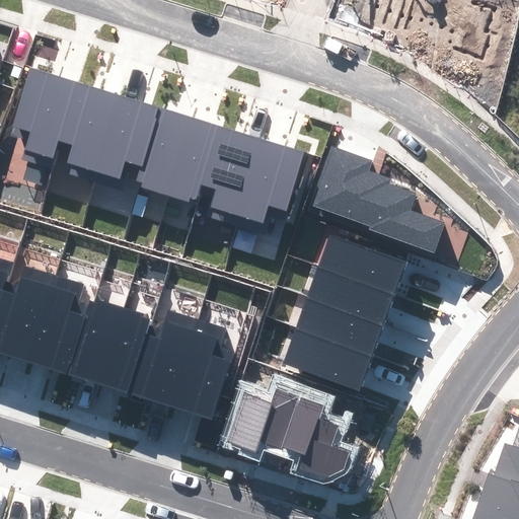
[(51,168),(59,141),(76,83),(30,69),(11,136),(27,141),(22,159),(51,168)]
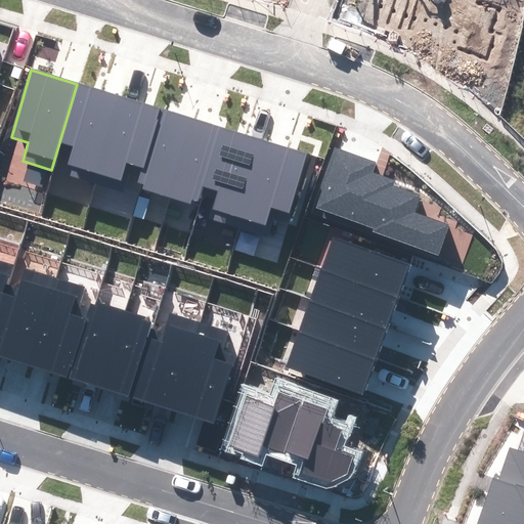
[(122,97),(77,84),(59,142),(73,146),(64,173),(96,183),(122,97)]
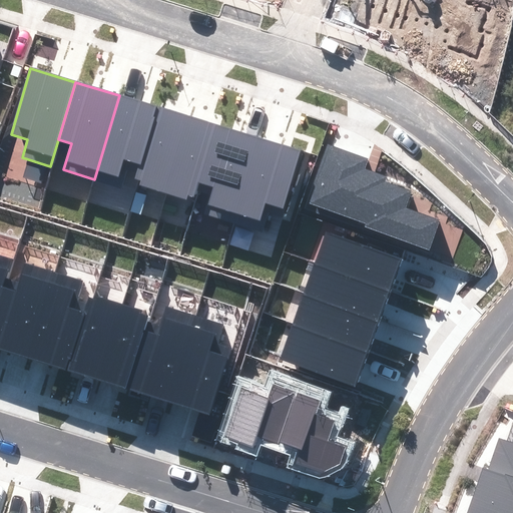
[(136,171),(156,106),(119,95),(94,179),(121,187),(127,168),(136,171)]
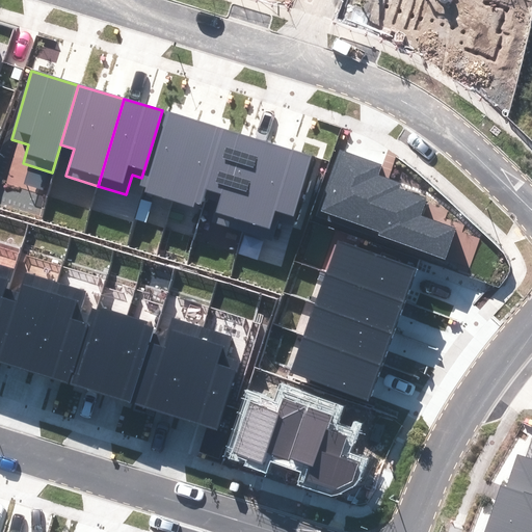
[(225,129),(162,110),(141,178),(139,186),(147,188),(145,192),(193,207),(194,202),(202,204),(204,197),(225,129)]
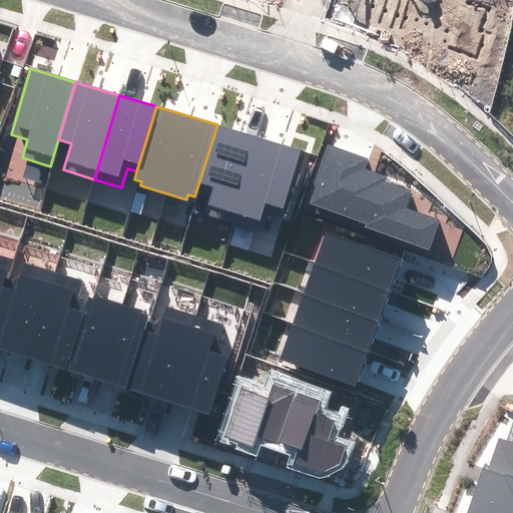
[(203,213),(233,223),(261,138),(217,124),(196,190),(209,194),(203,213)]
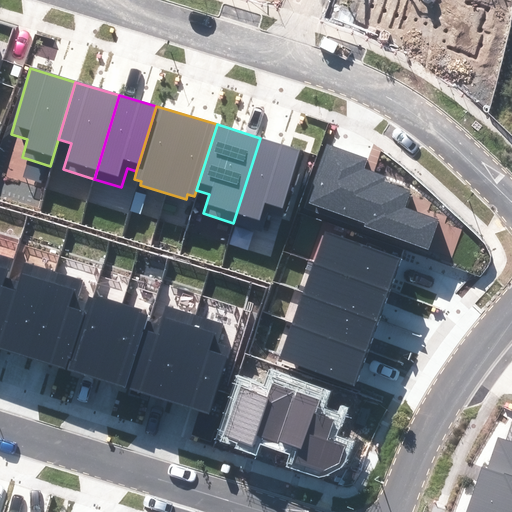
[(282,218),(303,151),(260,138),(233,223),(261,231),(267,213),(282,218)]
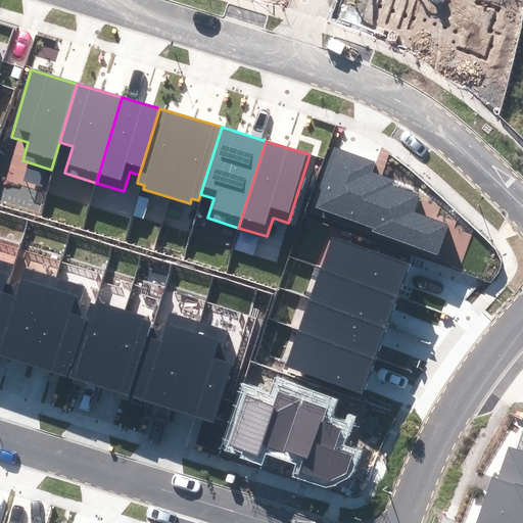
[(314,210),(437,254),(447,225),(414,212),(420,194),(393,184),(394,180),(371,172),(374,162),(335,149),(314,210)]
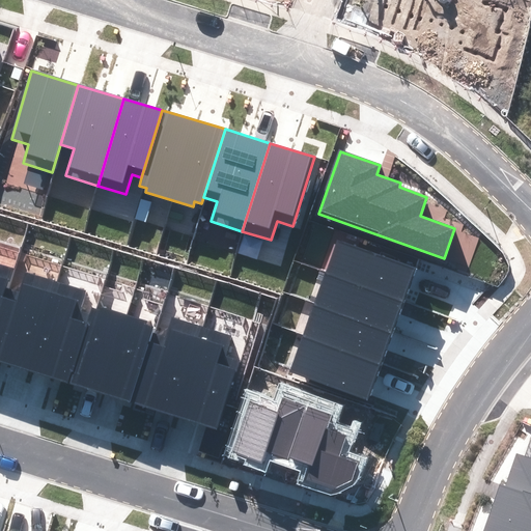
[(325,274),(402,303),(416,269),(337,241),(325,274)]
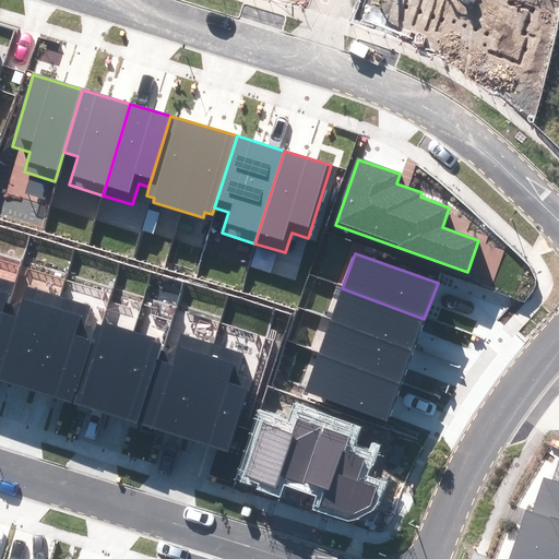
[(0,323),(7,302),(14,283),(0,277),(0,323)]
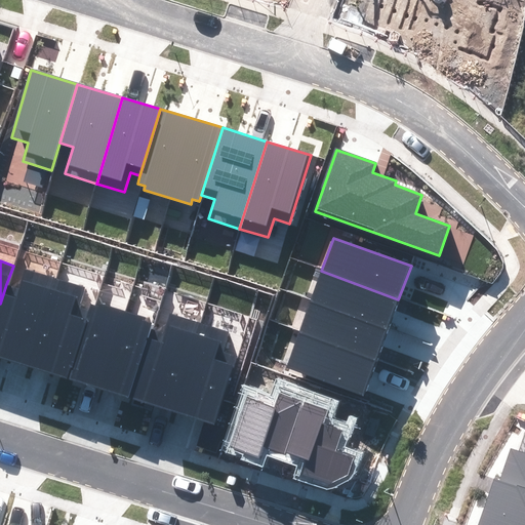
[(0,358),(27,367),(56,278),(27,269),(19,289),(6,284),(0,304),(0,358)]
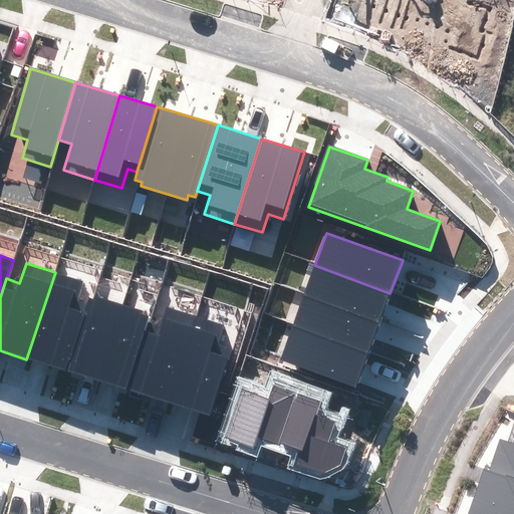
[(303,295),(378,323),(390,293),(314,265),(303,295)]
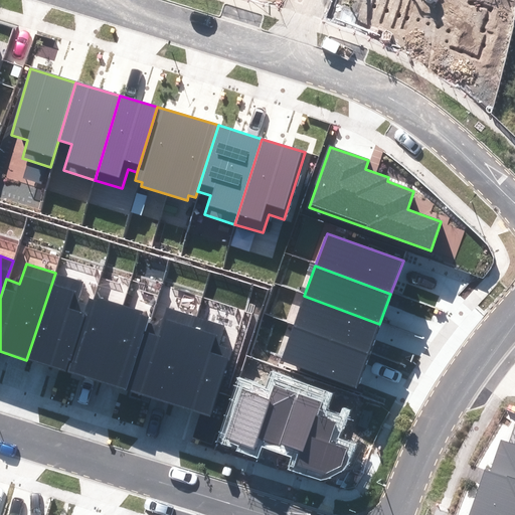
[(82,282),(55,273),(26,360),(66,373),(88,306),(76,303),(82,282)]
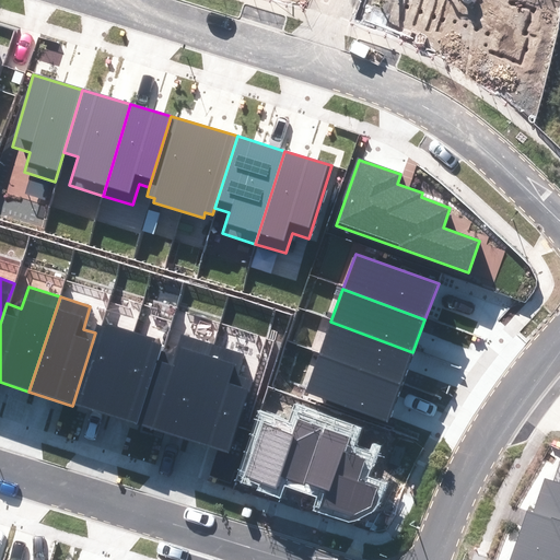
[(318,354),(400,385),(412,352),(330,322),(318,354)]
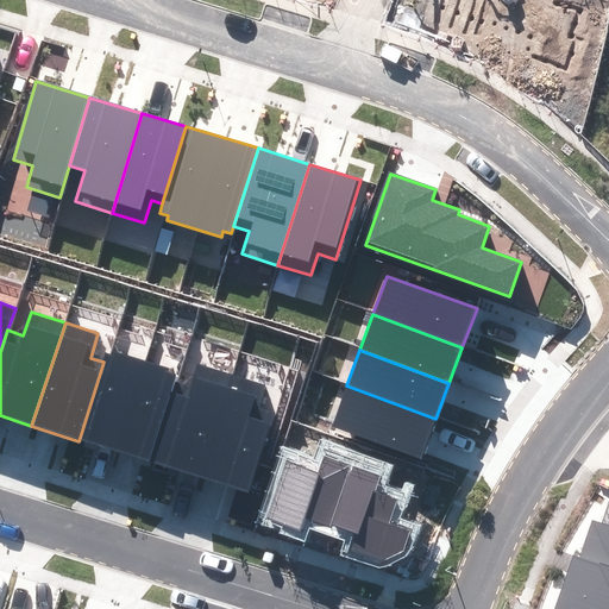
[(119,453),(145,362),(113,351),(112,355),(106,353),(104,362),(79,441),(119,453)]
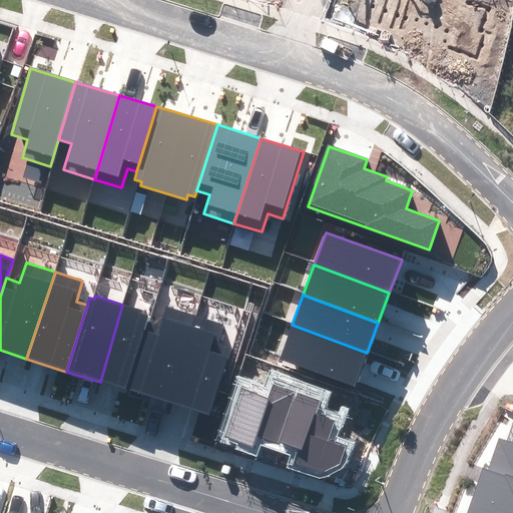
[(127,391),(148,323),(149,317),(141,315),(142,311),(122,305),(100,382),(127,391)]
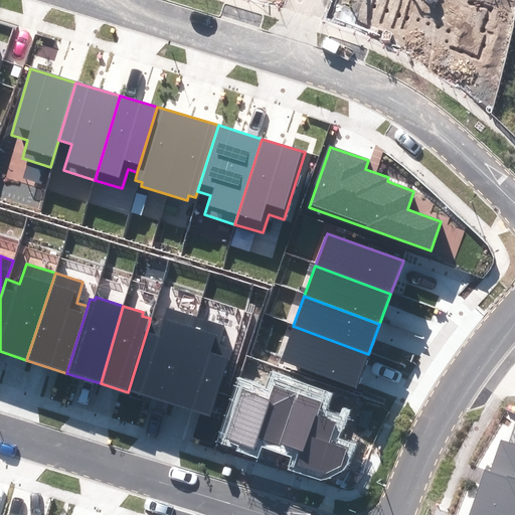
[(171,404),(198,317),(167,307),(161,328),(149,324),(128,392),(171,404)]
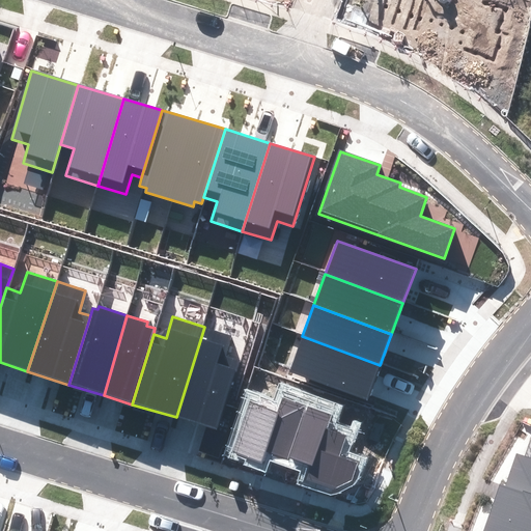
[(233,335),(204,327),(176,417),(218,429),(239,360),(226,357),(233,335)]
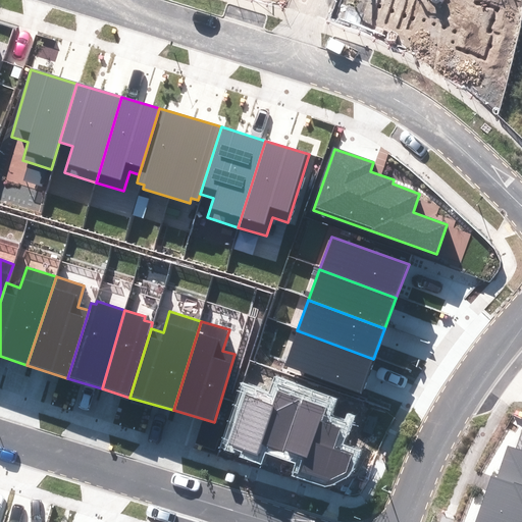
[(283,366),(360,394),(373,359),(297,330),(283,366)]
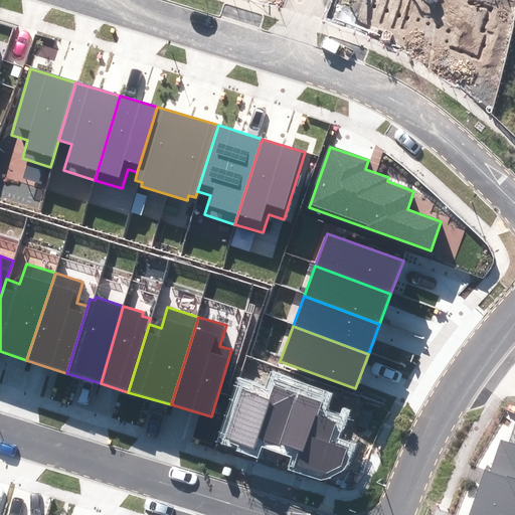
[(259,439),(281,446),(300,394),(273,384),(267,399),(242,390),(225,439),(254,449),(259,439)]
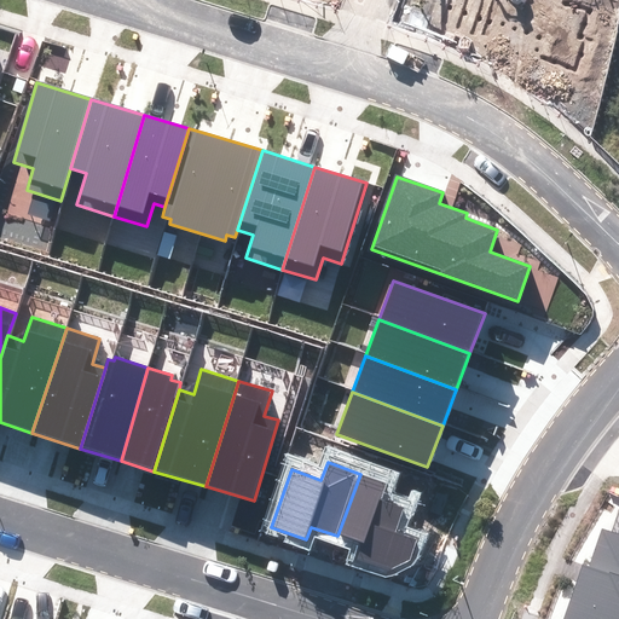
[(386,484),(360,474),(337,536),(360,543),(354,560),(388,572),(410,560),(417,541),(395,532),(404,508),(381,499),(386,484)]
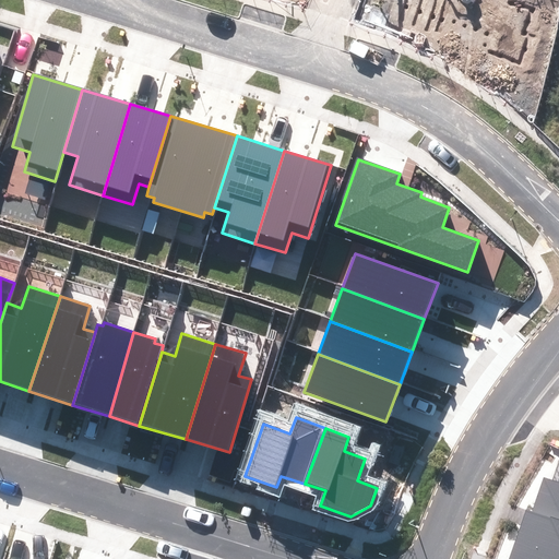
[(558,558),(558,482),(543,477),(531,511),(525,509),(507,558),(558,558)]
